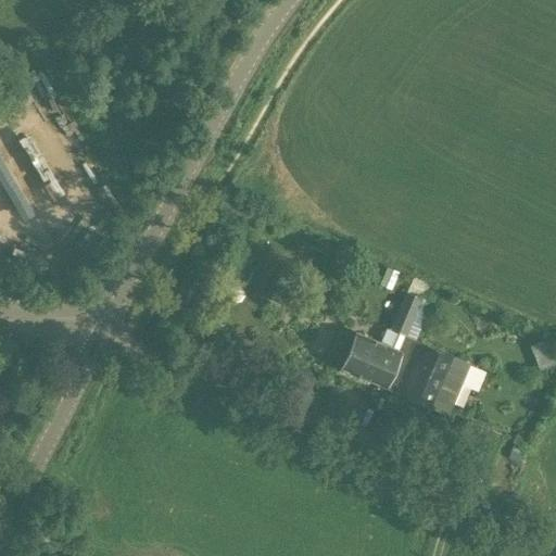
[(404,290),(389,330),(403,335),(406,337),(421,297),(404,290)]
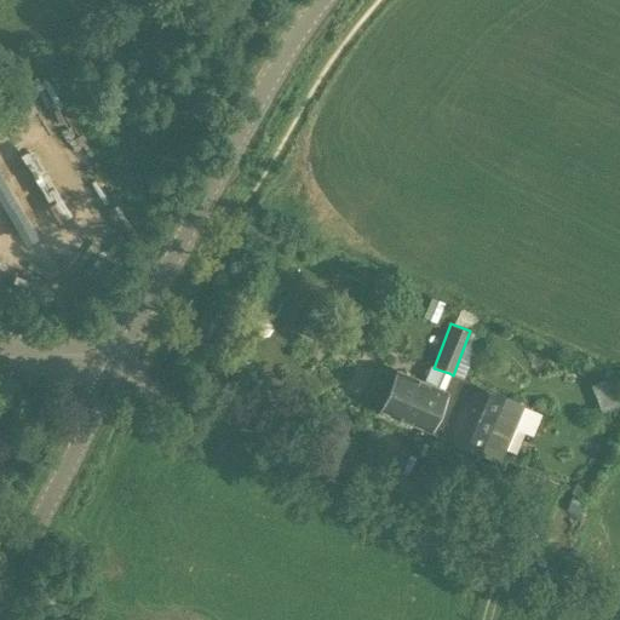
[(383,412),(440,436),(463,379),(453,375),(449,373),(440,395),(397,377),(383,412)]
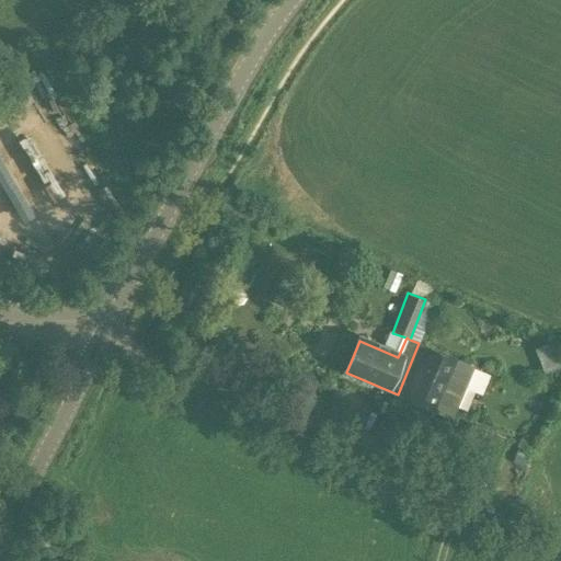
[(545,371),(560,365),(560,358),(553,340),(535,346),(545,371)]
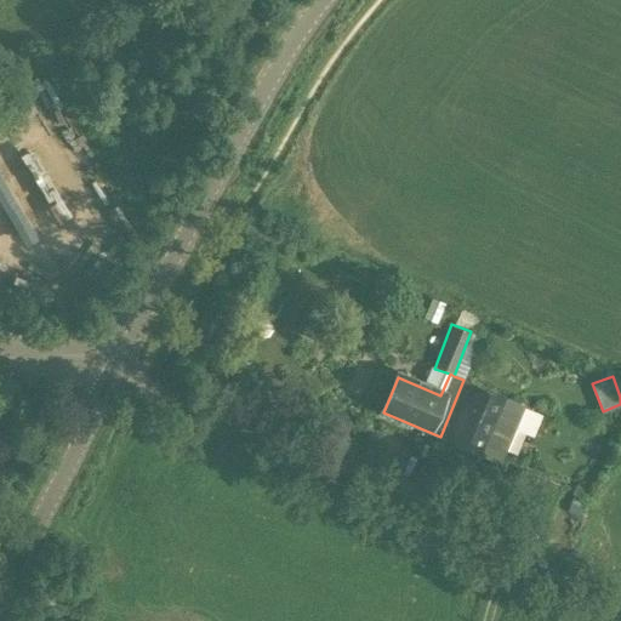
[(463,380),(440,437),(500,463),(514,428),(533,437),(541,414),(463,380)]
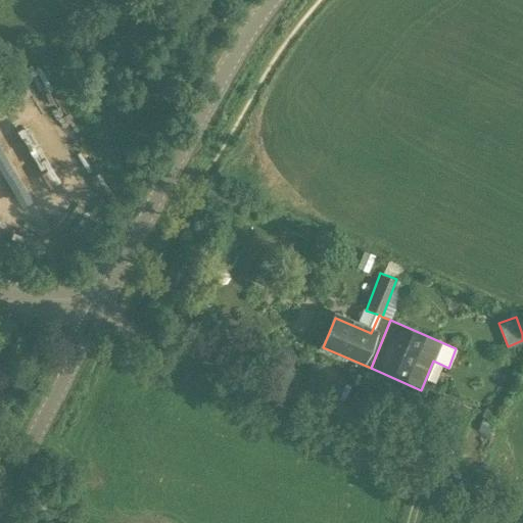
[(481,417),(476,431),(488,435),(493,421),(481,417)]
